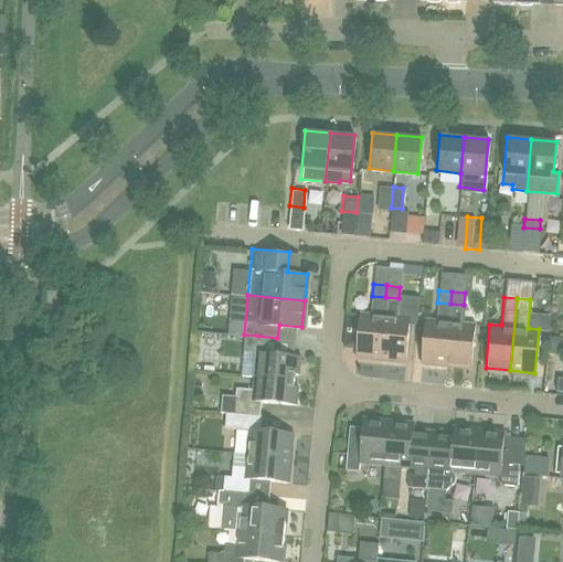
[(379,358),(383,314),(359,311),(354,356),(379,358)]
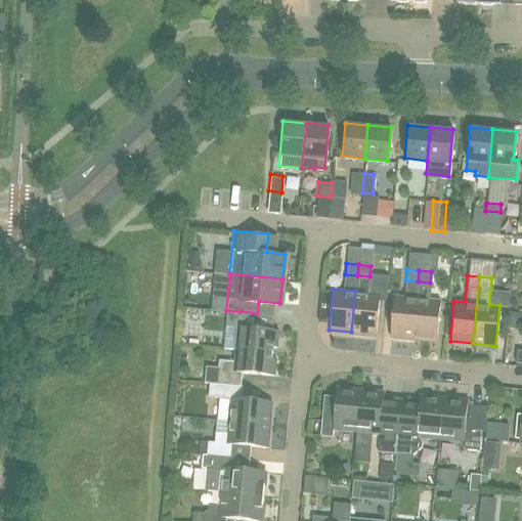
[(355,291),(351,332),(375,334),(379,293),(355,291)]
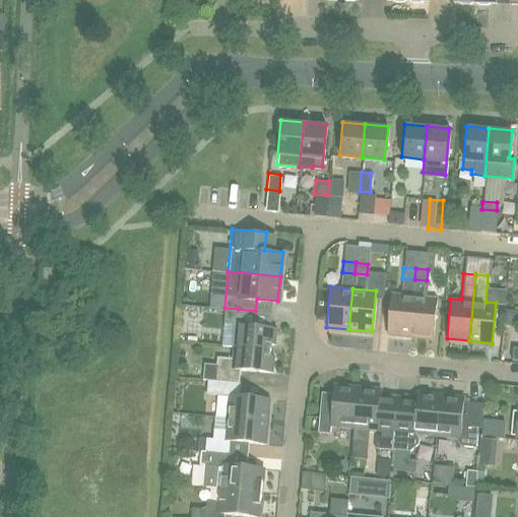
[(386,333),(409,335),(413,295),(390,293),(386,333)]
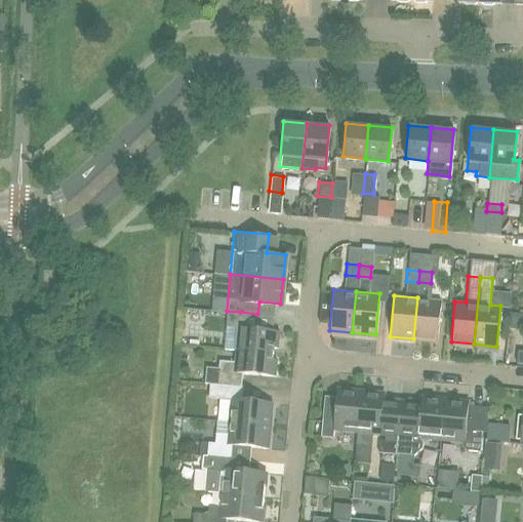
[(417,297),(413,338),(436,340),(440,299),(417,297)]
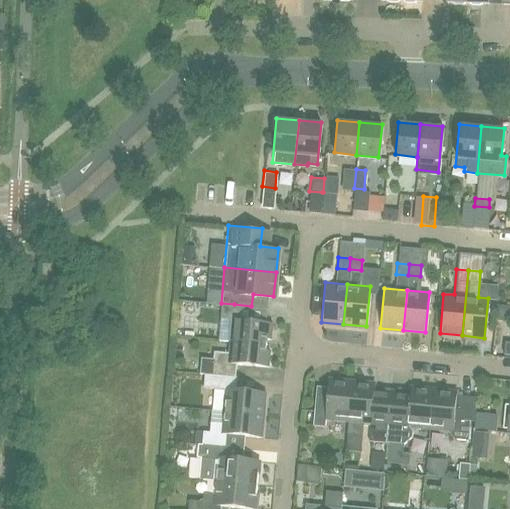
[(234,304),(221,303),(220,303),(219,316),(231,318),(229,339),(265,342),(266,337),(269,338),(271,321),(233,317),(234,304)]
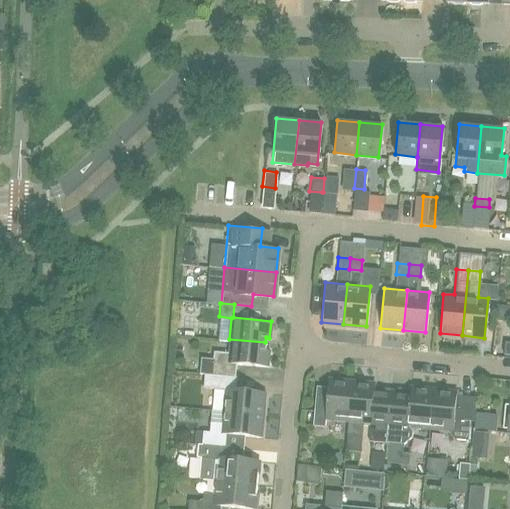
[(198,372),(203,372),(231,375),(234,375),(235,362),(267,365),(268,348),(265,348),(265,342),(229,339),(228,351),(212,349),(212,357),(200,356),(198,372)]
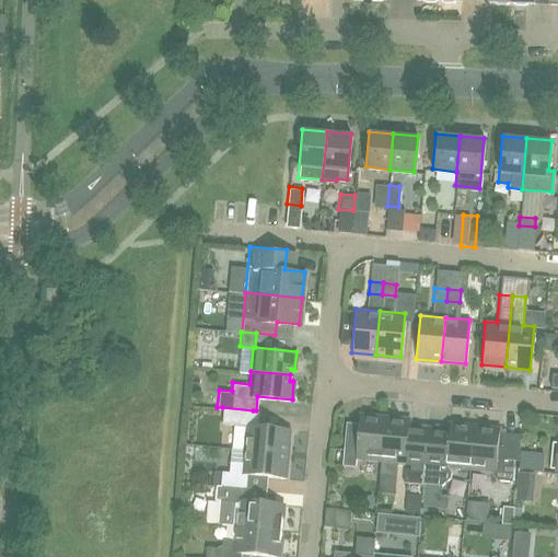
[(243,448),(287,452),(289,428),(252,425),(253,410),(222,407),(221,421),(246,424),(243,448)]
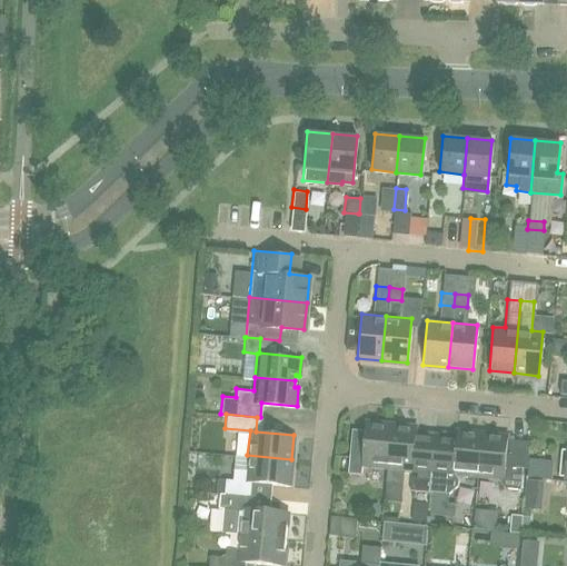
[(386,466),(390,421),(365,419),(361,456),(348,455),(346,472),(360,473),(361,464),(386,466)]
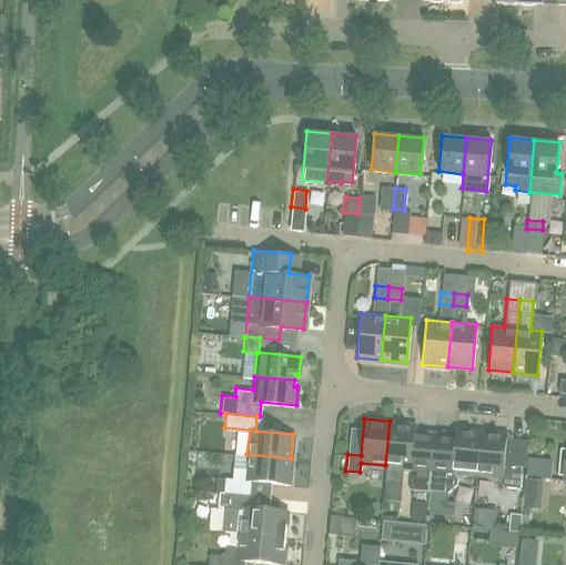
[(385,465),(384,480),(400,481),(402,466),(415,467),(414,474),(410,474),(408,487),(426,488),(427,478),(428,463),(430,449),(432,430),(414,427),(415,423),(390,421),(385,465)]
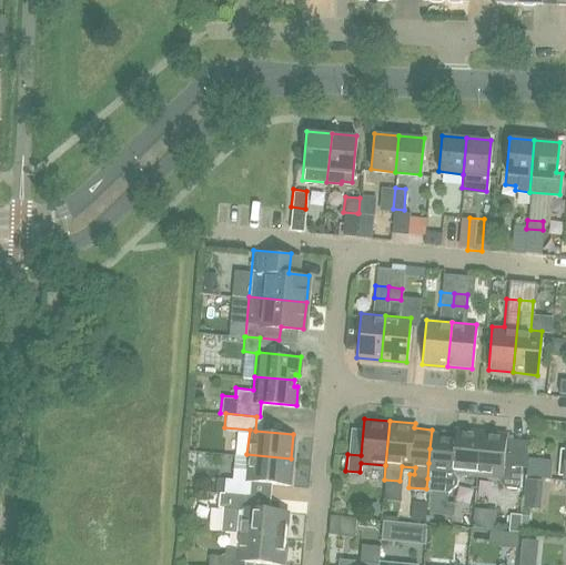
[(426,488),(426,490),(446,492),(456,484),(457,477),(462,473),(476,474),(479,430),(454,427),(454,431),(432,430),(430,449),(428,463),(427,478),(426,488)]
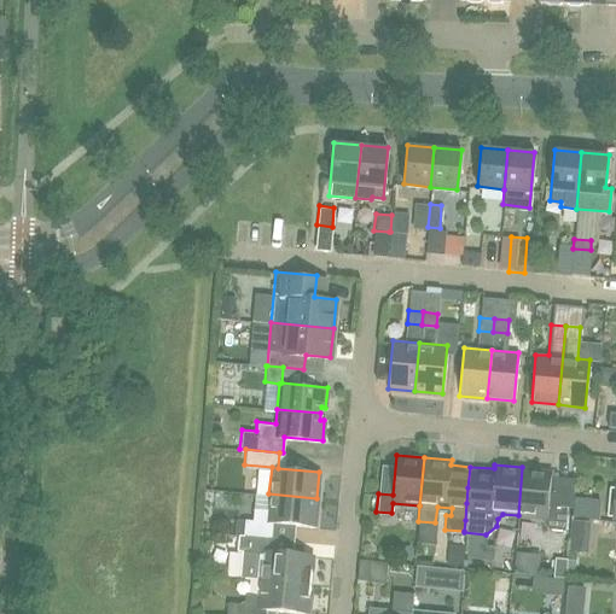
[(522,467),(518,515),(528,516),(533,521),(544,522),(548,527),(564,530),(565,506),(571,506),(574,477),(550,474),(550,469),(522,467)]
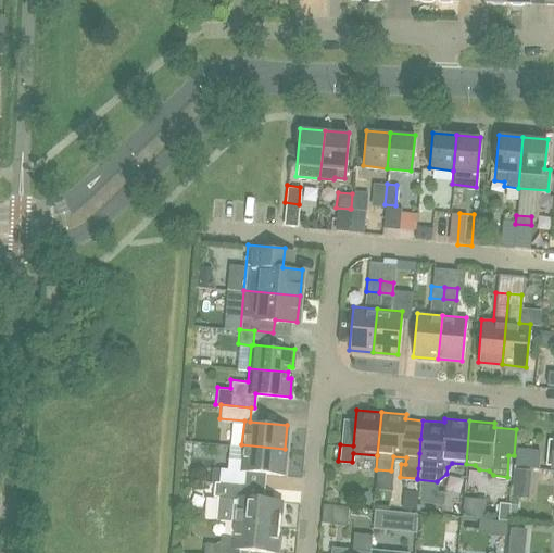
[(553,437),(546,437),(544,463),(553,463),(553,437)]
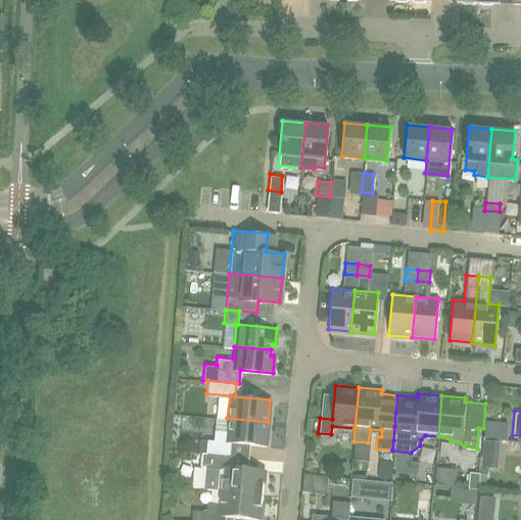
[(205,453),(230,455),(231,441),(266,444),(268,422),(227,418),(226,430),(214,429),(212,439),(206,438),(205,453)]
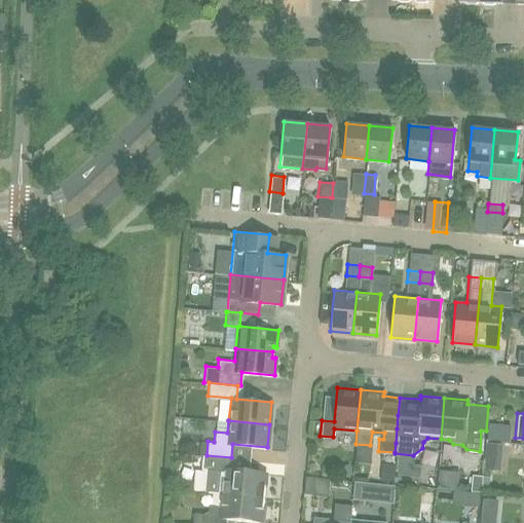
[(485,450),(499,451),(500,443),(486,441),(485,450)]
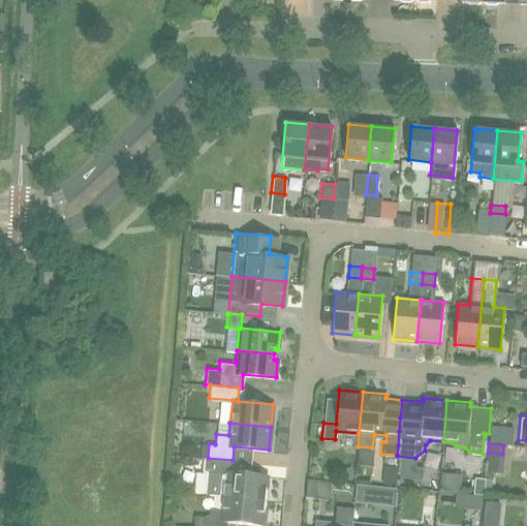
[(471,477),(470,456),(457,456),(458,478),(471,477)]
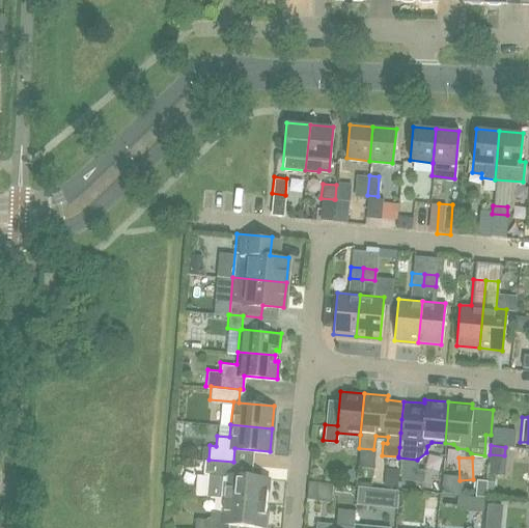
[(233,462),(209,460),(204,459),(202,473),(209,473),(206,496),(224,497),(266,501),(268,476),(232,473),(233,462)]
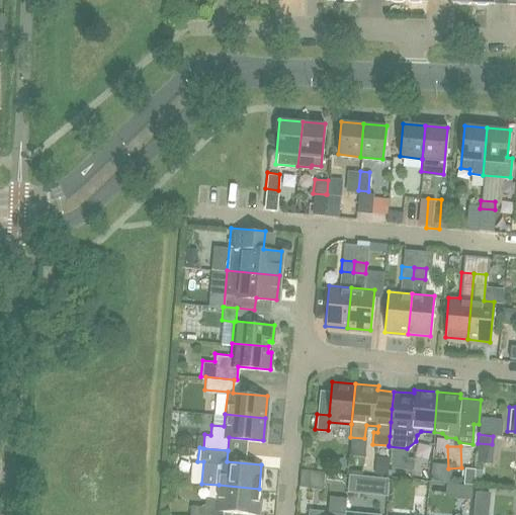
[(374,455),(373,471),(385,473),(388,456),(374,455)]
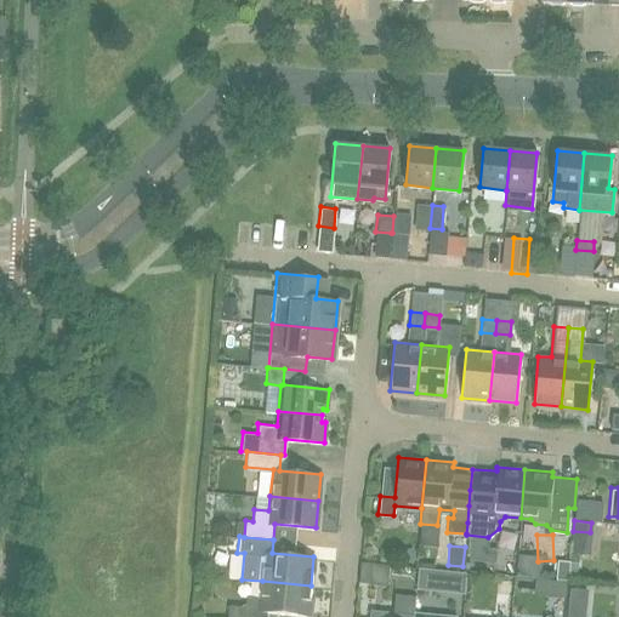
[(357,580),(369,581),(370,560),(359,559),(357,580)]
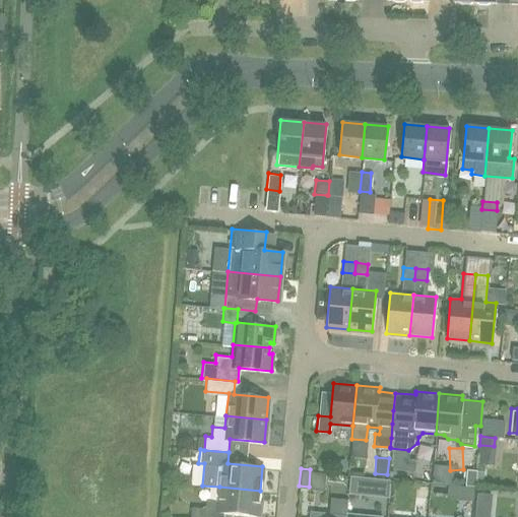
[(365,493),(366,475),(348,473),(346,491),(365,493)]
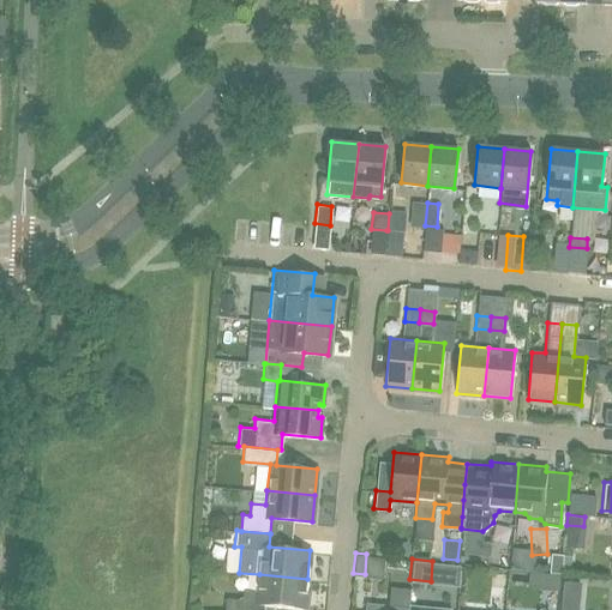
[(307,579),(259,574),(257,590),(244,589),(243,596),(238,598),(226,597),(223,609),(262,609),(263,604),(304,608),(307,579)]
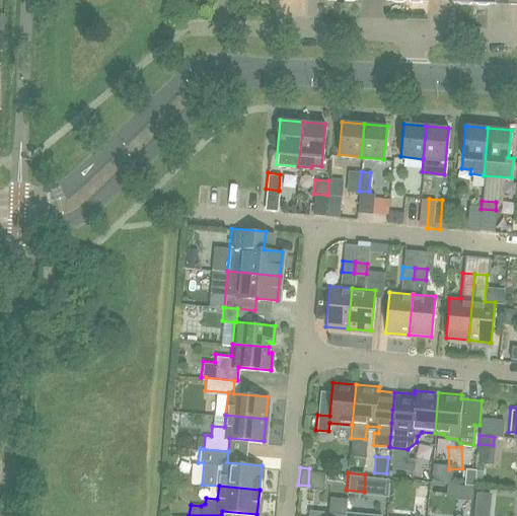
[(472,504),(488,506),(490,491),(473,490),(472,504)]
